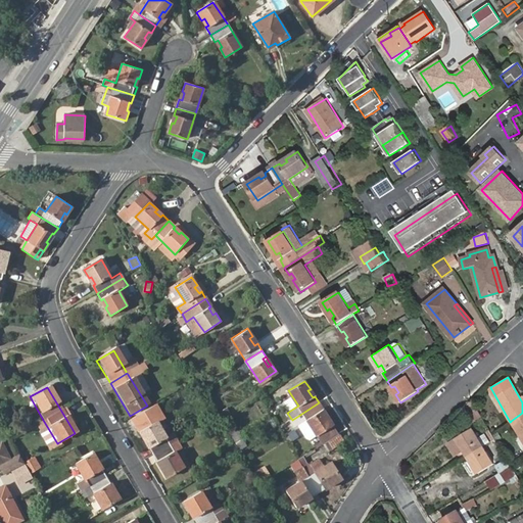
[(482,416),(473,400),(465,409),(473,422),(482,416)]
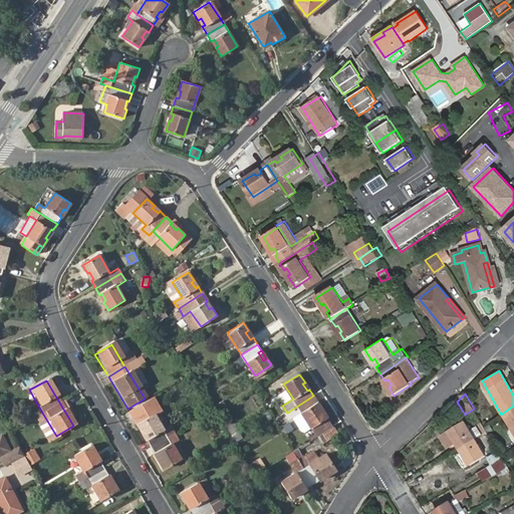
[(318,404),(313,396),(287,413),(286,413),(290,420),(293,418),(301,412),(311,427),(311,428),(327,418),(322,410),(319,412),(315,406),(318,404)]
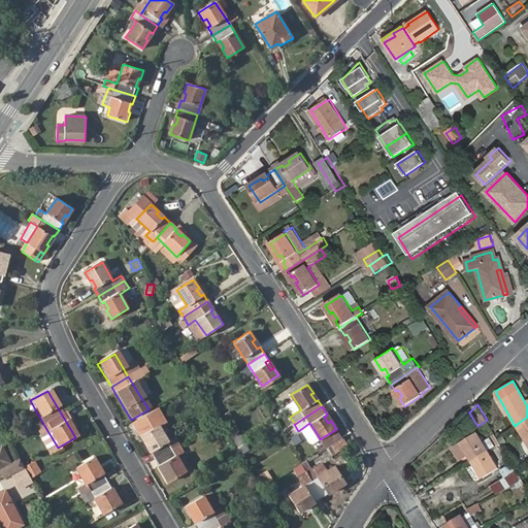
[(162,424),(154,410),(130,425),(152,461),(175,447),(171,440),(165,444),(155,428),(162,424)]
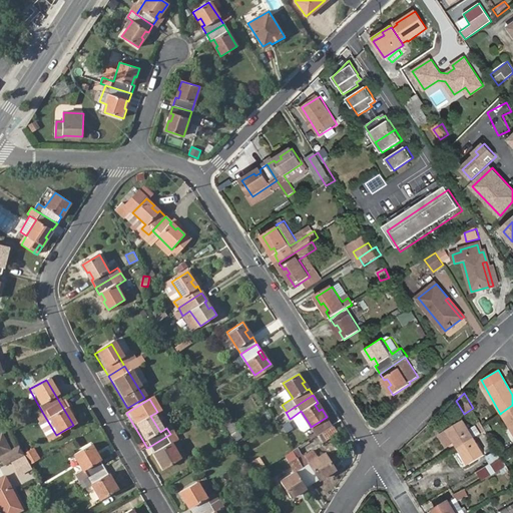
[(512,405),(501,413),(512,433),(512,405)]
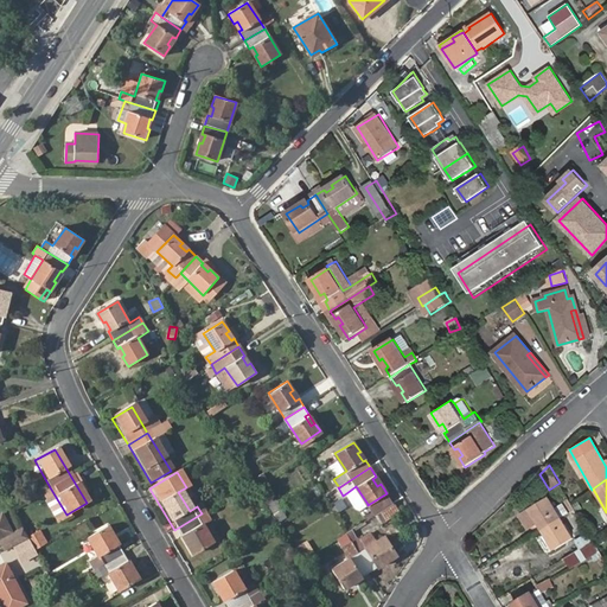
[(356,486),(346,493),(356,508),(359,509),(368,504),(356,486)]
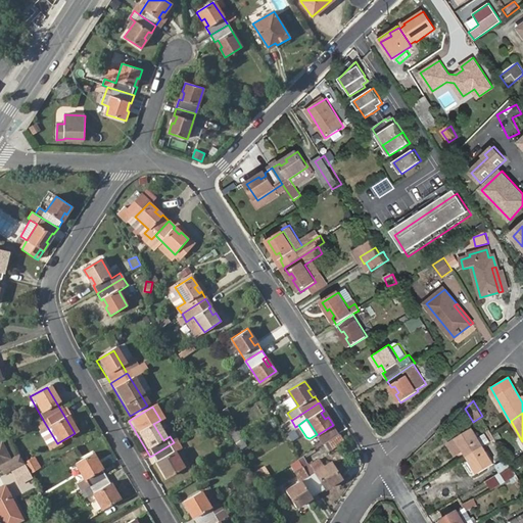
[(333,425),(317,435),(323,443),(324,442),(335,435),(338,433),(333,425)]
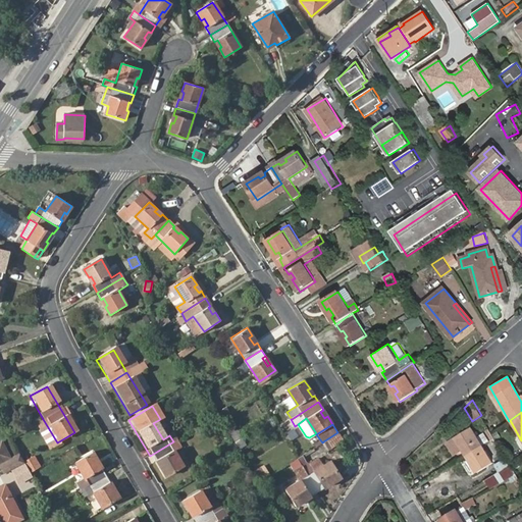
[(464,449),(467,455),(483,446),(488,442),(483,433),(477,436),(473,429),(448,444),(454,454),(464,449)]
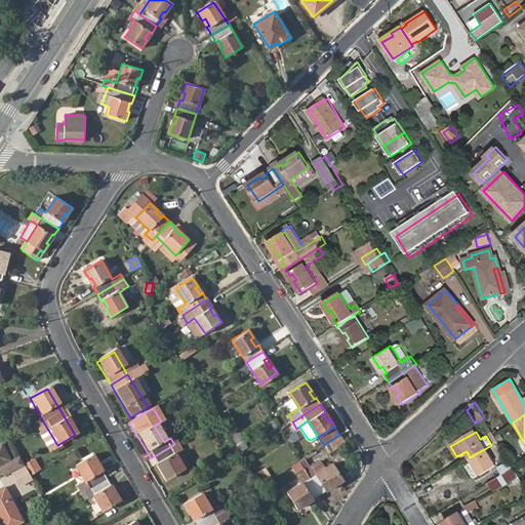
[(233,438),(241,451),(248,447),(240,434),(233,438)]
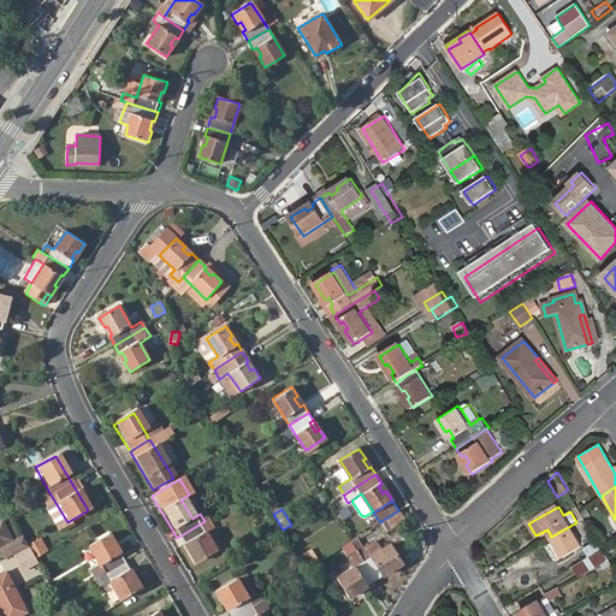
[(401,521),(395,513),(381,521),(388,531),(401,521)]
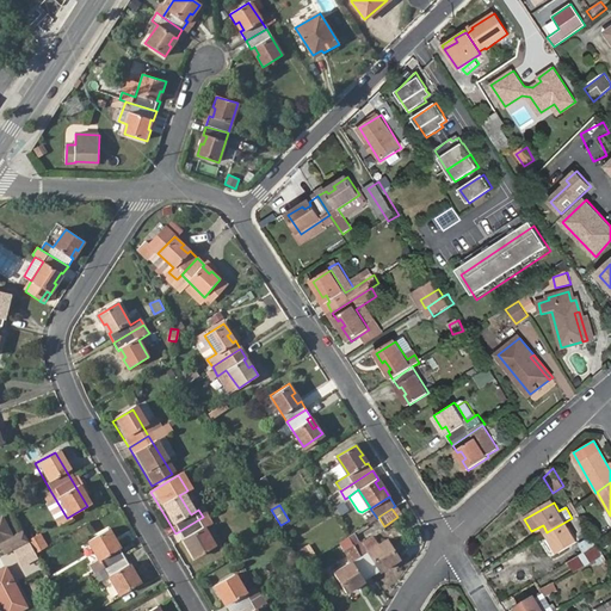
[(176,534),(191,561),(211,549),(199,530),(208,525),(203,517),(176,534)]
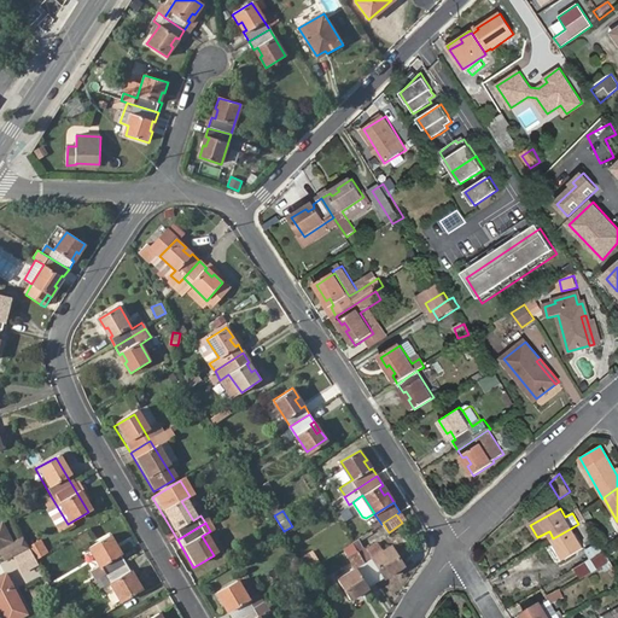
[(572,528),(553,538),(564,559),(583,548),(572,528)]
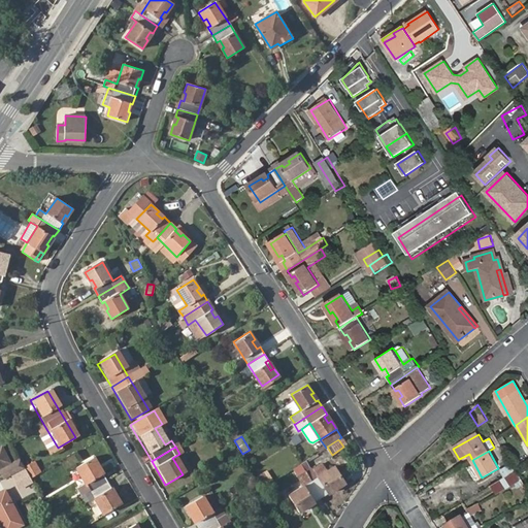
[(83,485),(74,489),(78,497),(87,492),(100,516),(117,504),(89,458),(73,468),(83,485)]
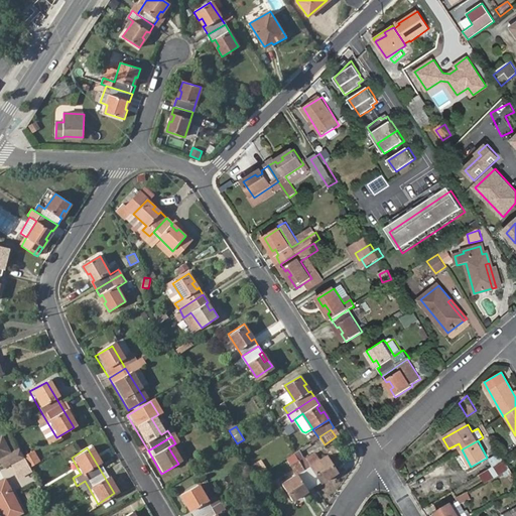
[(30,467),(40,462),(34,449),(24,455),(30,467)]
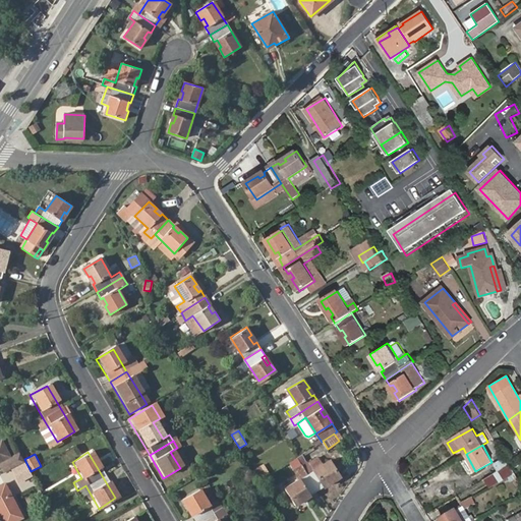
[(310,466),(302,454),(297,457),(302,466),(319,490),(326,486),(325,484),(331,480),(333,482),(340,477),(330,460),(324,464),(320,459),(310,466)]
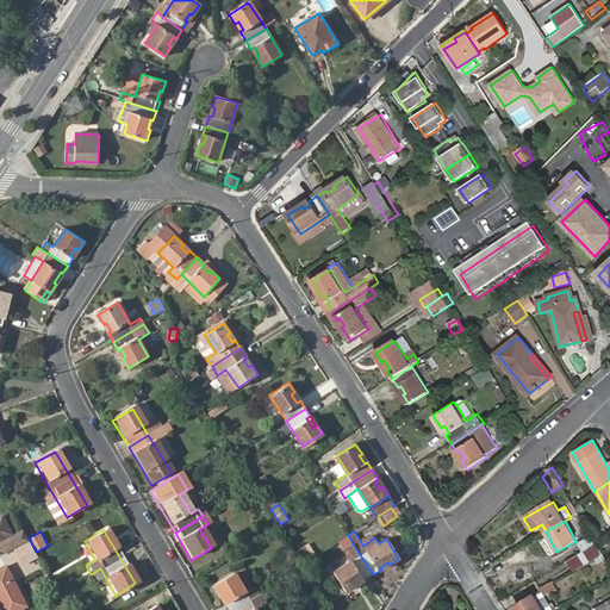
[(19,533),(0,542),(0,549),(2,555),(11,551),(25,543),(19,533)]
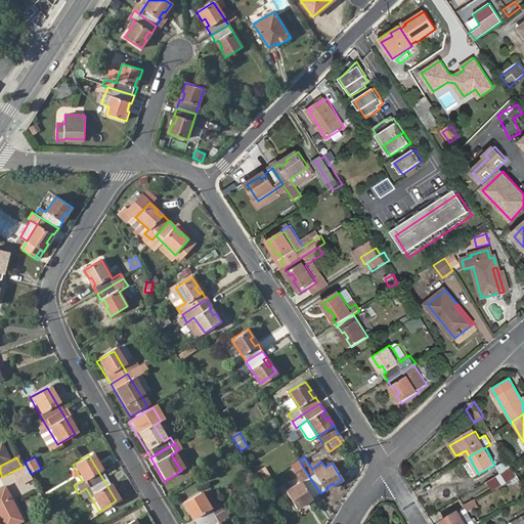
[(498,468),(501,473),(513,466),(510,461),(498,468)]
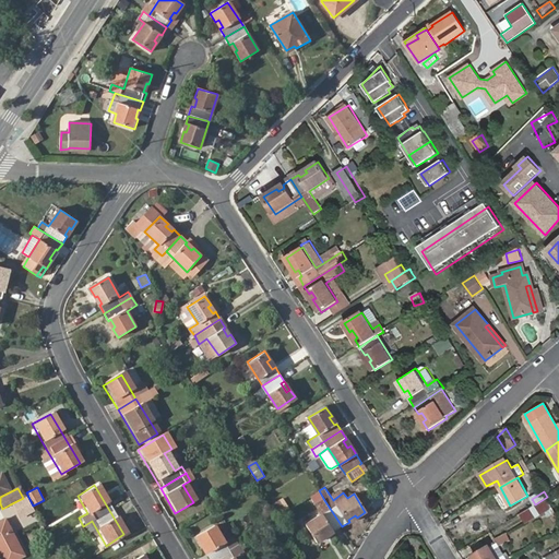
[(10,504),(18,519),(32,511),(23,498),(10,504)]
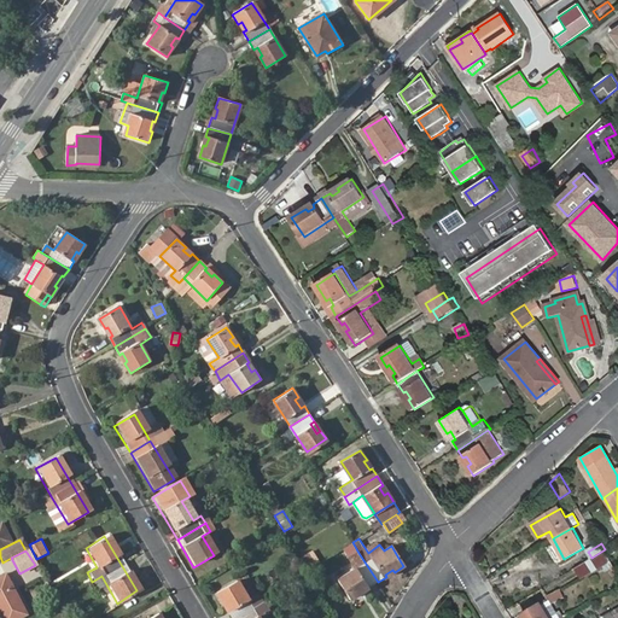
[(301,557),(305,567),(318,563),(313,552),(301,557)]
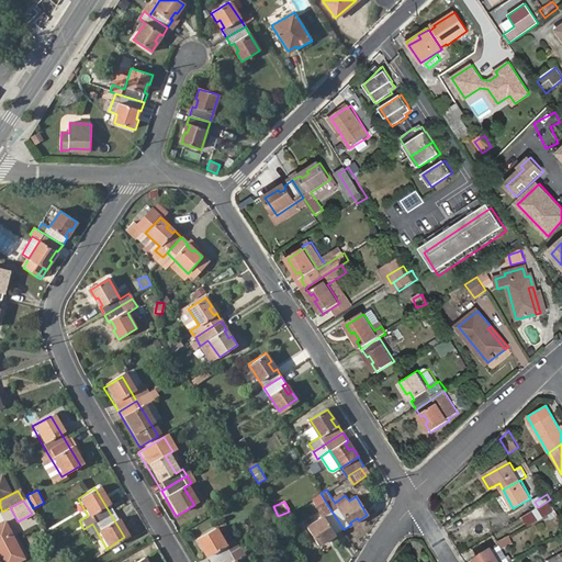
[(336,535),(344,529),(326,503),(318,507),(325,516),(308,527),(319,546),(328,539),(327,537),(335,532),(336,535)]
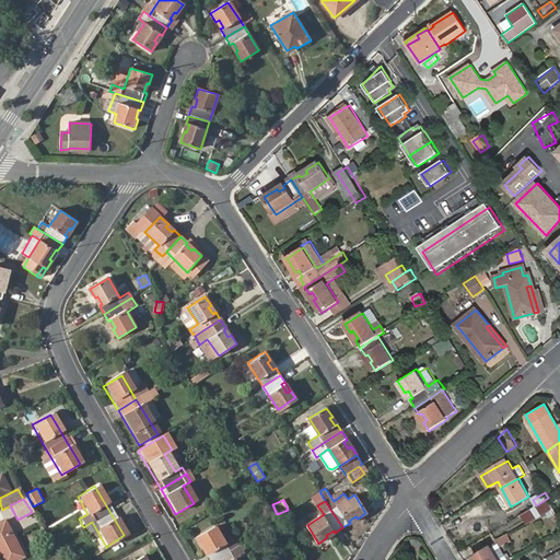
[(547,501),(533,510),(537,517),(551,509),(547,501)]
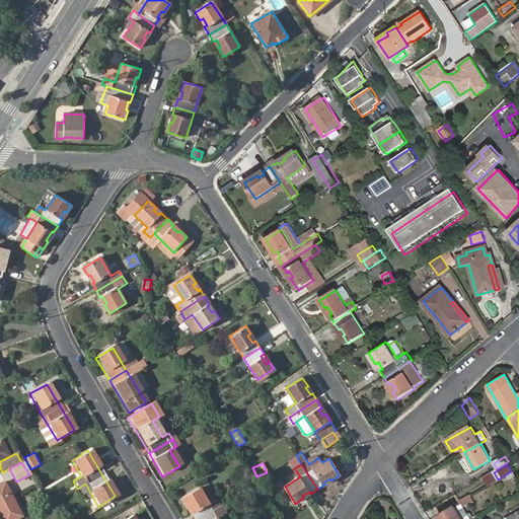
[(0,485),(0,518),(17,518),(22,517),(4,483),(0,485)]
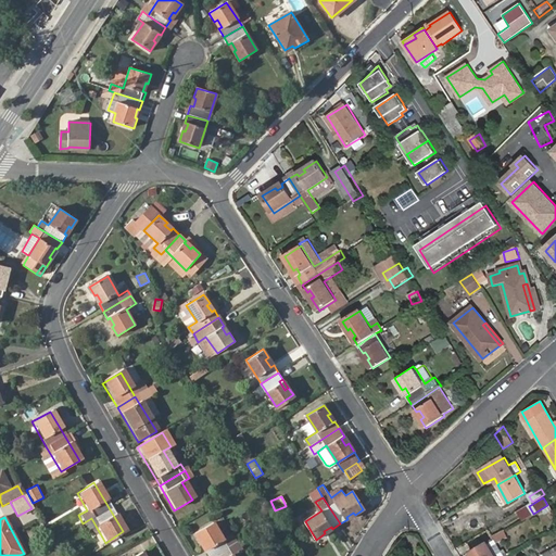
[(192,534),(204,555),(228,555),(224,548),(231,544),(228,536),(219,541),(210,525),(192,534)]
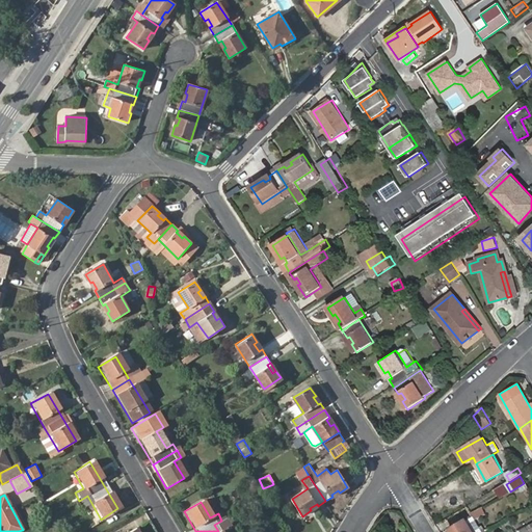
[(483,506),(471,512),(475,520),(486,514),(483,506)]
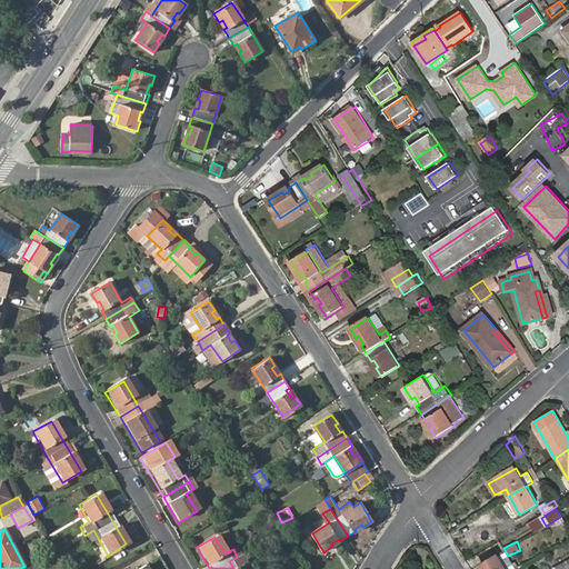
[(482,566),(483,568),(516,568),(506,553),(500,558),(498,556),(482,566)]
